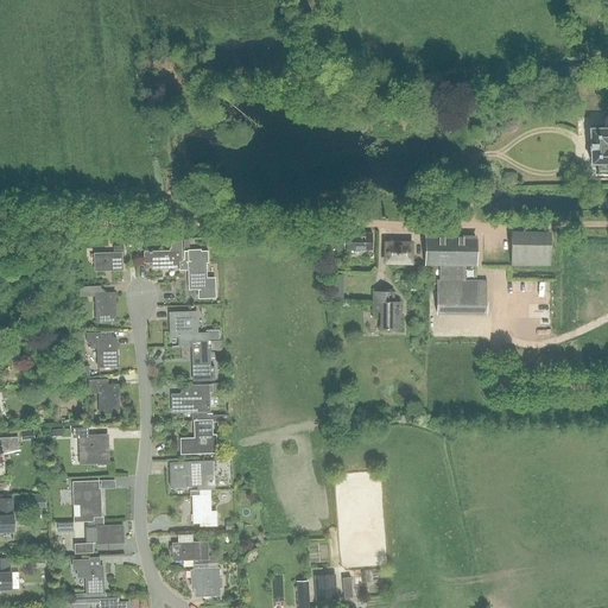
[(607,128),(590,128),(590,164),(597,164),(597,175),(607,173),(607,128)]
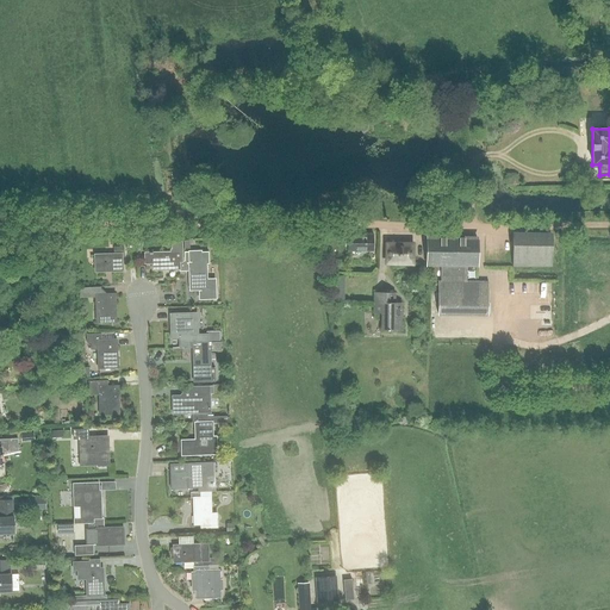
[(514,267),(552,267),(552,232),(514,232),(514,267)]
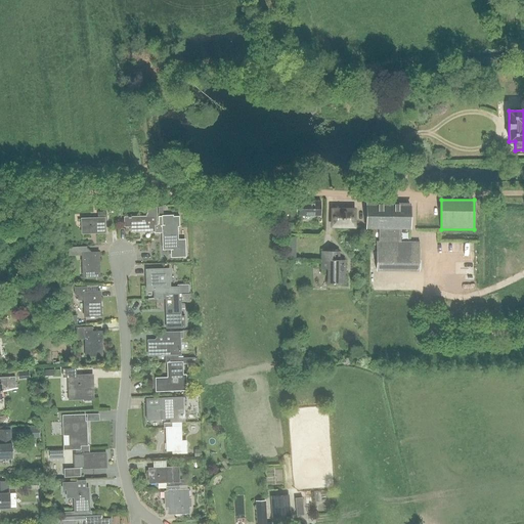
[(319,215),(319,202),(314,202),(314,203),(298,203),(298,215),(319,215)]
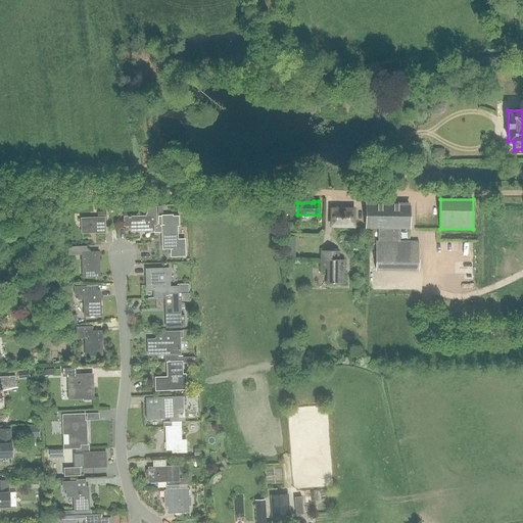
[(367,227),(378,228),(400,228),(410,228),(410,204),(368,204),(367,227)]
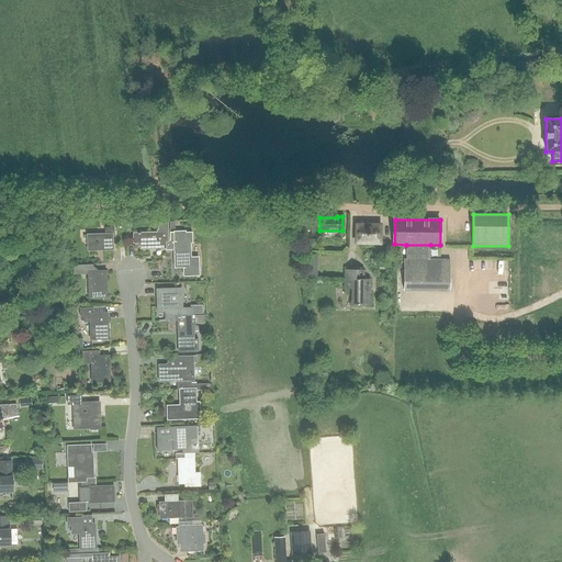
[(169,240),(168,240),(168,223),(158,223),(158,229),(156,229),(157,233),(141,234),(133,234),(133,244),(141,244),(141,249),(165,248),(165,250),(170,250),(169,240)]
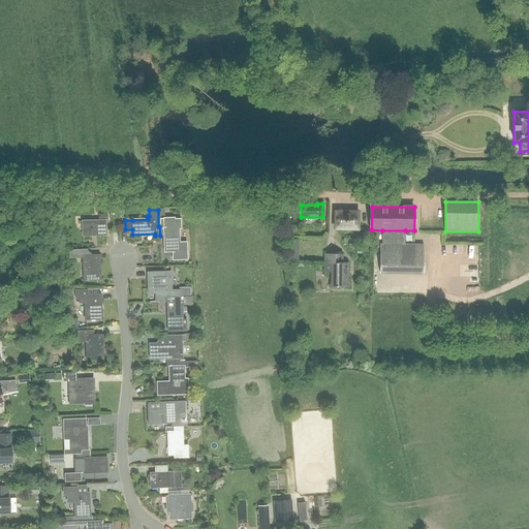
[(358,227),(358,213),(337,212),(337,227),(358,227)]
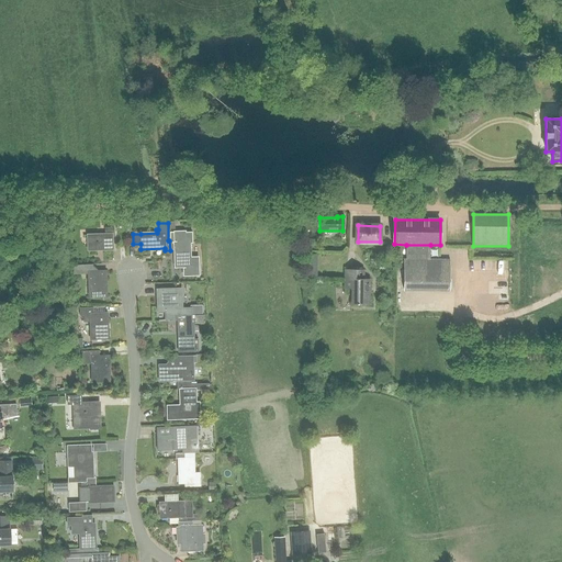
[(112,235),(114,235),(114,231),(104,231),(105,235),(97,235),(88,235),(88,250),(112,250),(112,235)]
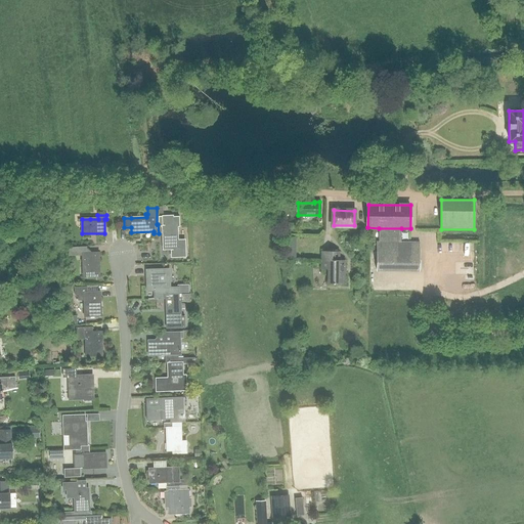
[(185,239),(177,239),(177,226),(179,226),(179,216),(173,216),(173,215),(162,215),(162,217),(158,217),(158,224),(159,233),(163,233),(163,250),(171,250),(171,257),(185,257),(185,239)]
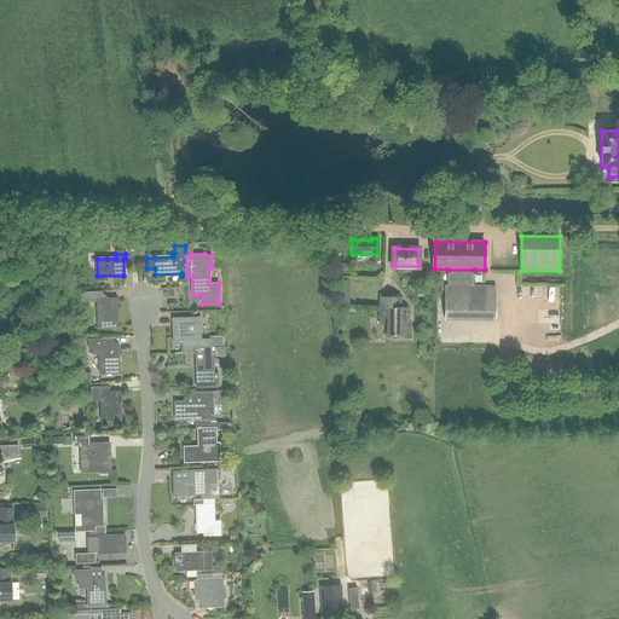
[(335,305),(350,305),(350,279),(335,279),(335,305)]
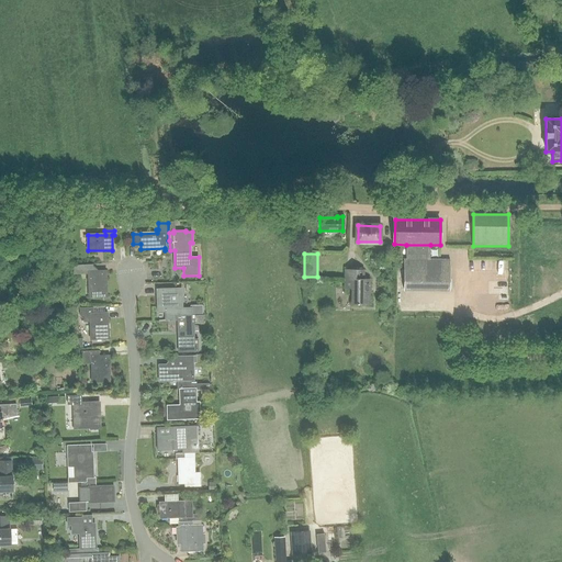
[(429,259),(406,259),(404,259),(403,290),(439,290),(450,290),(450,259),(429,259)]
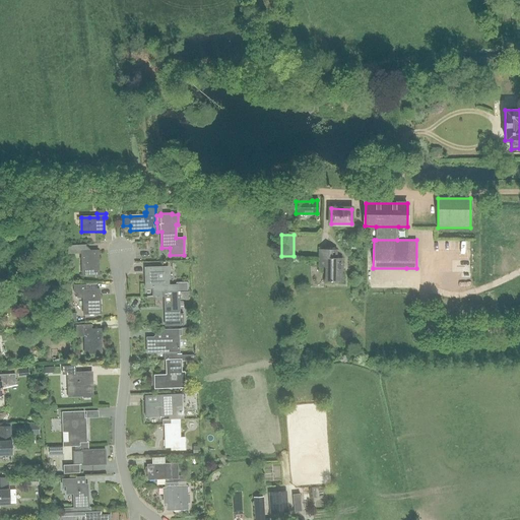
[(91,252),(90,252),(85,246),(85,245),(67,246),(68,254),(81,254),(82,275),(99,274),(98,256),(91,257),(91,252)]
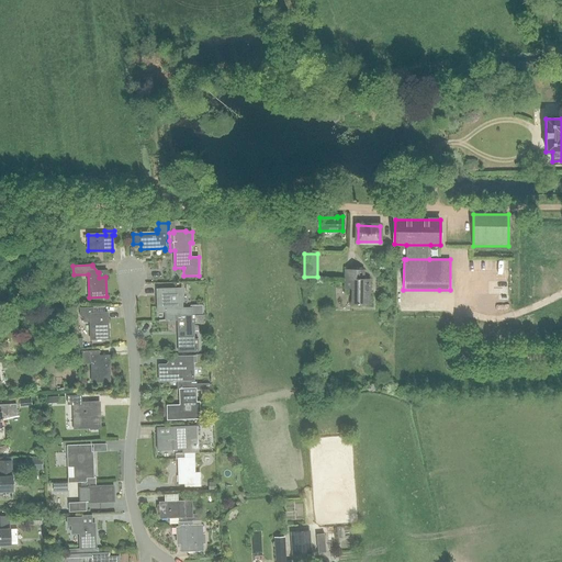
[(370,305),(370,280),(363,280),(363,270),(345,270),(344,289),(351,290),(351,305),(370,305)]
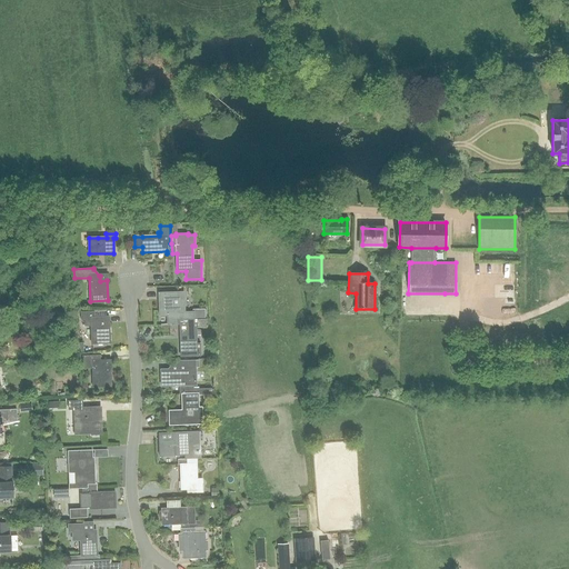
[(177,320),(196,319),(206,319),(205,309),(195,309),(195,311),(185,311),(183,291),(159,292),(160,316),(168,316),(168,325),(173,325),(177,325),(178,325),(177,320)]
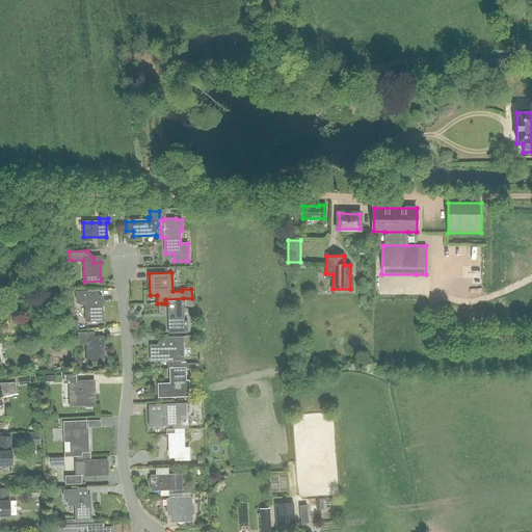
[(79,304),(85,304),(86,321),(102,321),(101,302),(95,302),(95,297),(88,298),(88,291),(75,292),(76,299),(79,299),(79,304)]
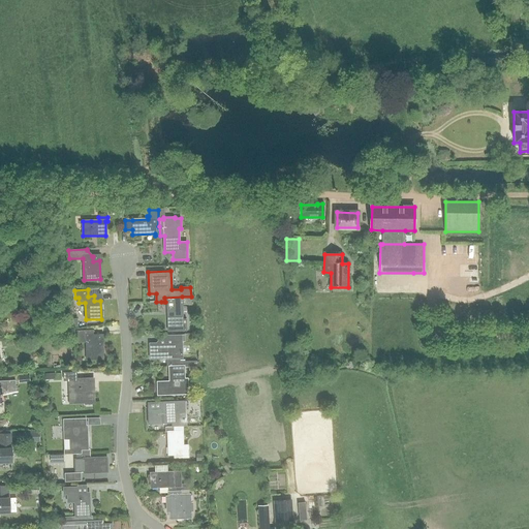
[(183,318),(182,297),(164,298),(165,302),(167,302),(168,332),(183,331),(186,331),(186,318),(183,318)]
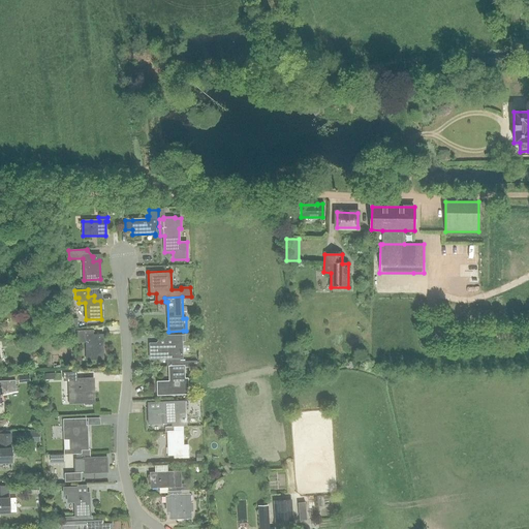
[(92,331),(76,332),(76,343),(85,342),(86,360),(103,359),(102,336),(92,336),(92,331)]
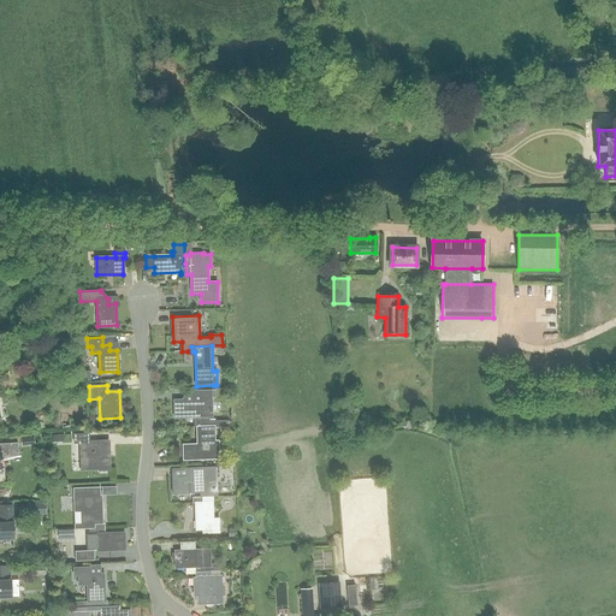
[(194,418),(194,422),(209,421),(209,418),(214,418),(213,398),(175,400),(175,419),(194,418)]
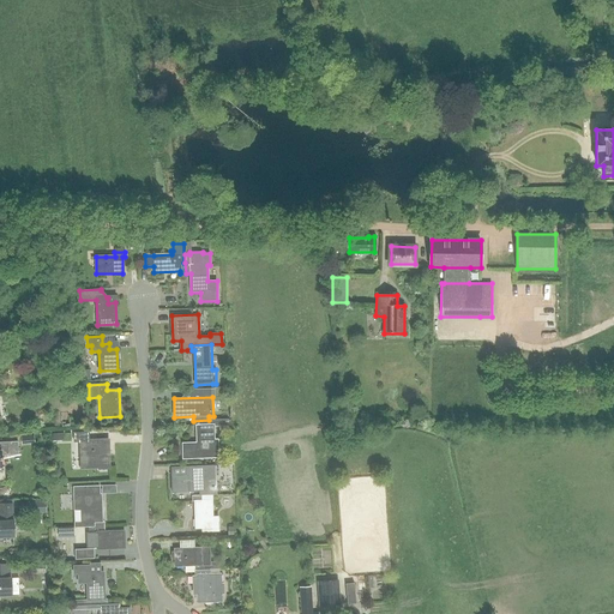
[(214,440),(214,426),(229,425),(229,420),(211,420),(193,421),(194,426),(197,426),(197,444),(182,444),(184,459),(218,458),(217,440),(214,440)]
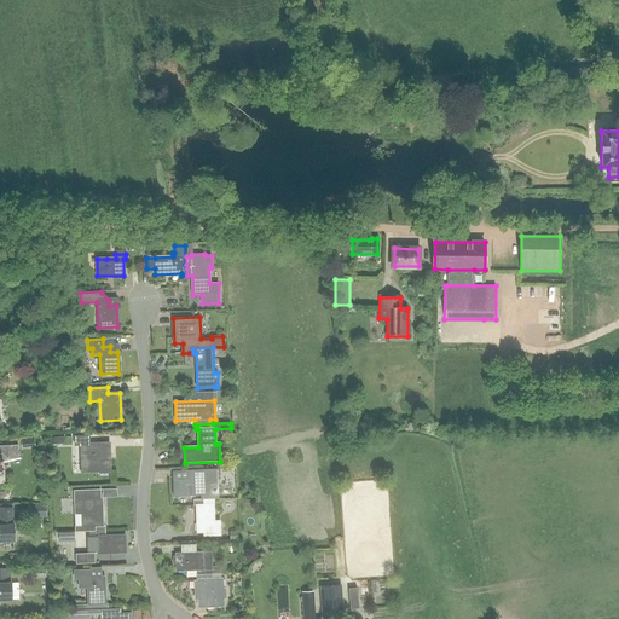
[(81,473),(100,472),(100,473),(110,472),(109,446),(100,446),(100,444),(90,444),(90,437),(75,437),(75,445),(80,445),(81,473)]
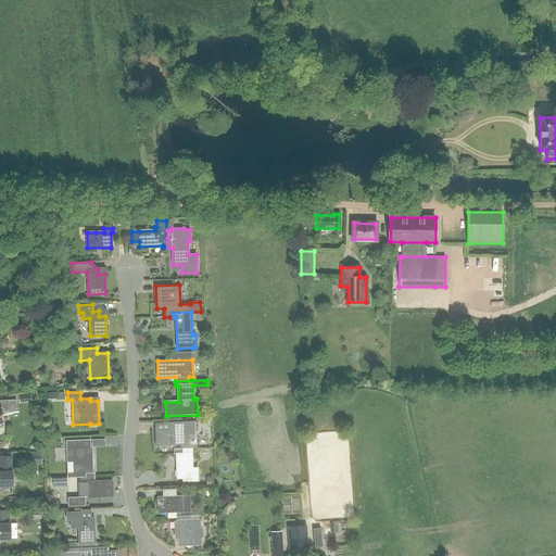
[(0,433),(4,433),(3,424),(2,424),(1,413),(16,412),(16,400),(0,400),(0,433)]
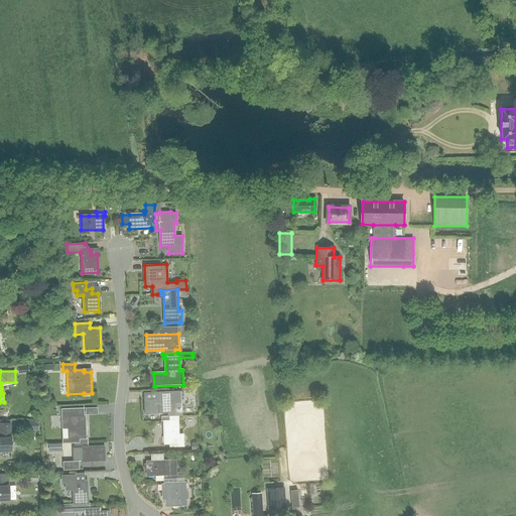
[(175,416),(182,416),(181,391),(157,392),(157,398),(144,399),(145,413),(153,413),(153,412),(161,412),(167,412),(167,417),(175,416)]
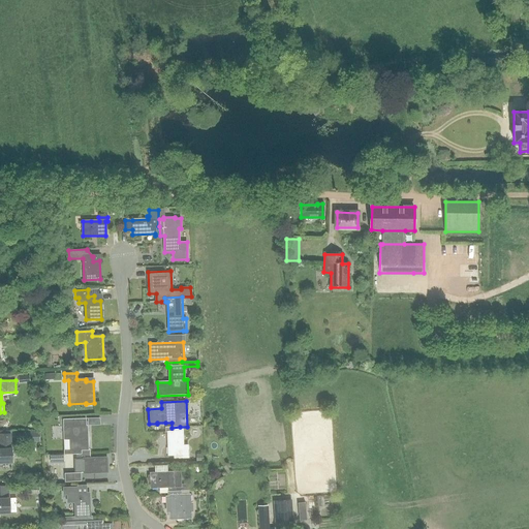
[(81,454),(88,454),(87,426),(86,426),(85,418),(64,419),(65,440),(70,440),(70,449),(65,449),(65,455),(81,454)]
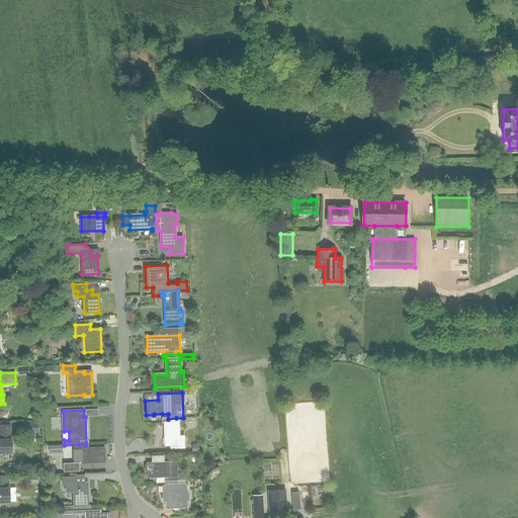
[(178,422),(176,422),(176,418),(168,419),(162,419),(162,423),(164,423),(165,445),(179,445),(178,422)]
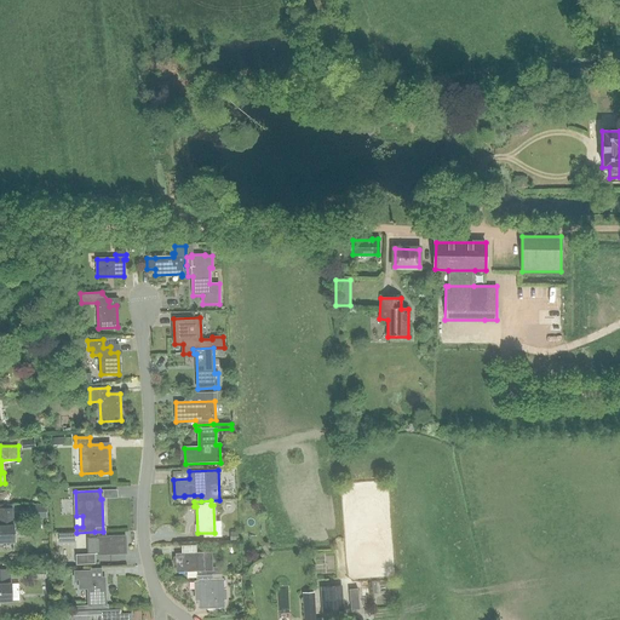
[(0,543),(13,543),(13,526),(12,509),(0,509),(0,543)]
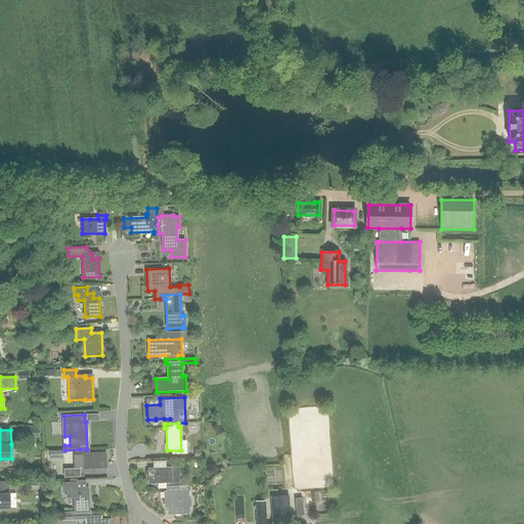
[(80,449),(80,450),(78,450),(78,454),(74,454),(74,468),(83,468),(83,469),(106,468),(105,452),(97,453),(89,454),(89,449),(87,449),(80,449)]
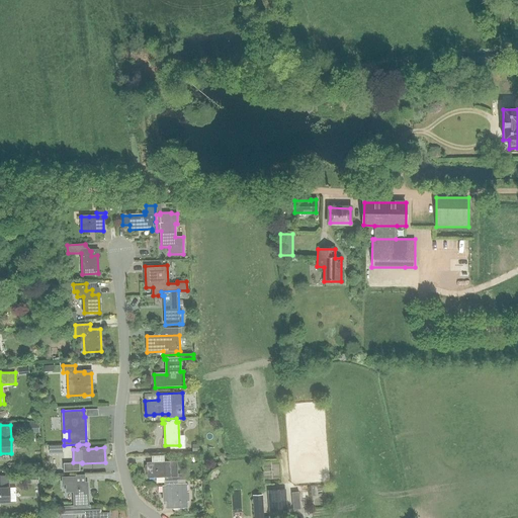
[(147,465),(145,465),(145,471),(148,471),(148,478),(156,478),(156,477),(164,477),(164,482),(165,482),(173,481),(177,481),(185,481),(185,473),(177,475),(176,462),(170,462),(147,463),(147,465)]
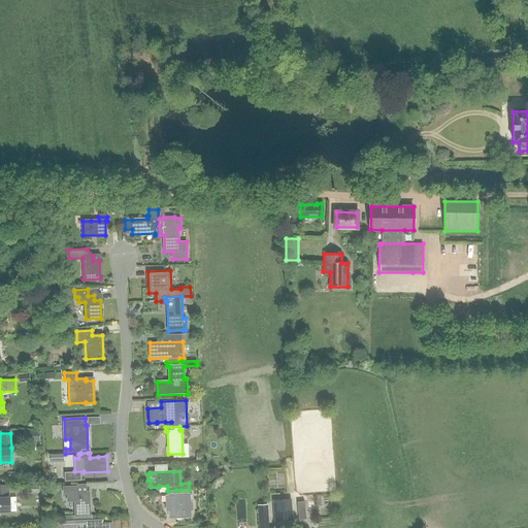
[(0,512),(10,513),(9,497),(9,496),(8,486),(0,485),(0,512)]
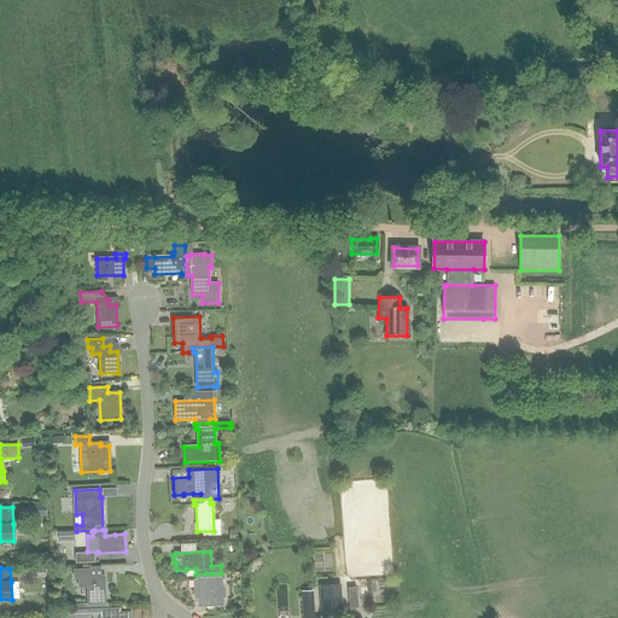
[(91,570),(74,570),(75,578),(77,578),(79,588),(87,587),(88,604),(82,604),(75,604),(75,610),(75,611),(108,610),(108,604),(105,604),(104,576),(91,577),(91,570)]
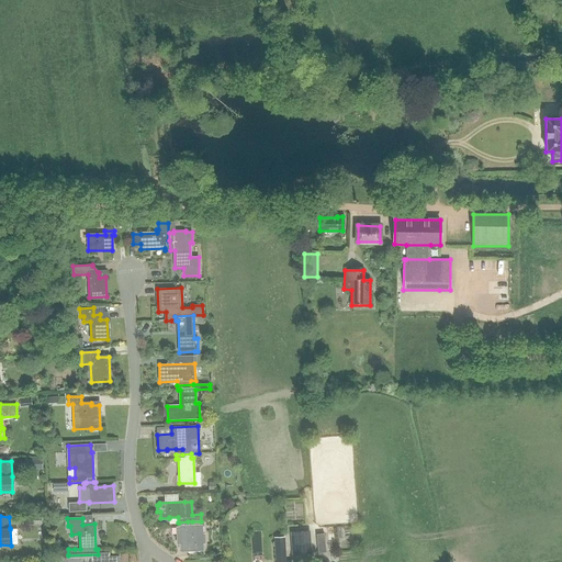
[(179,527),(177,527),(178,544),(181,544),(181,551),(203,551),(203,543),(205,543),(205,535),(203,535),(202,525),(192,526),(192,521),(188,521),(179,523),(179,527)]
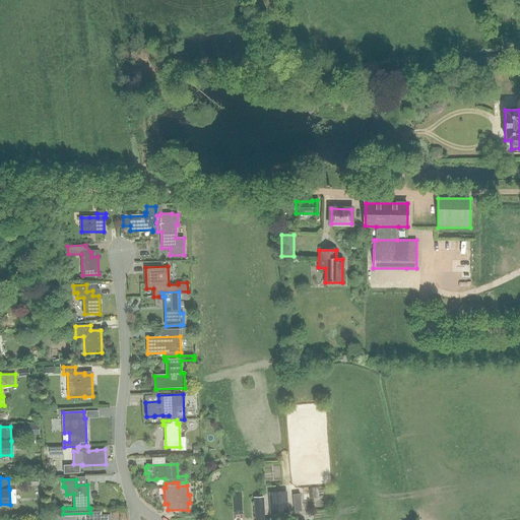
[(286,491),(268,493),(270,514),(288,513),(286,491)]
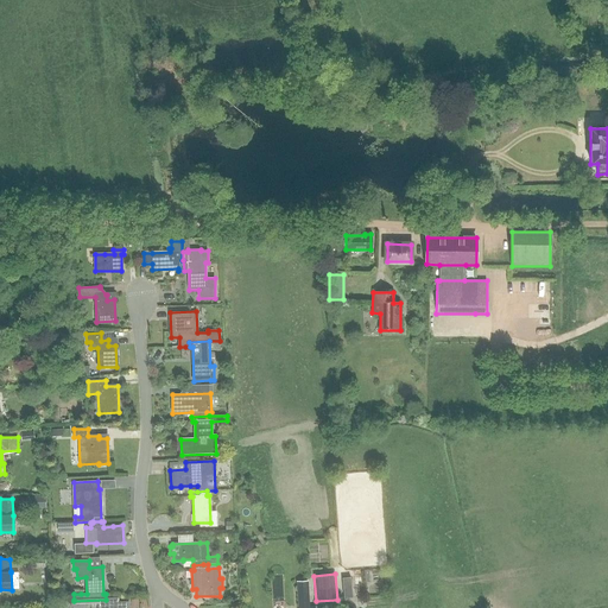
[(350,577),(342,578),(344,599),(353,597),(350,577)]
